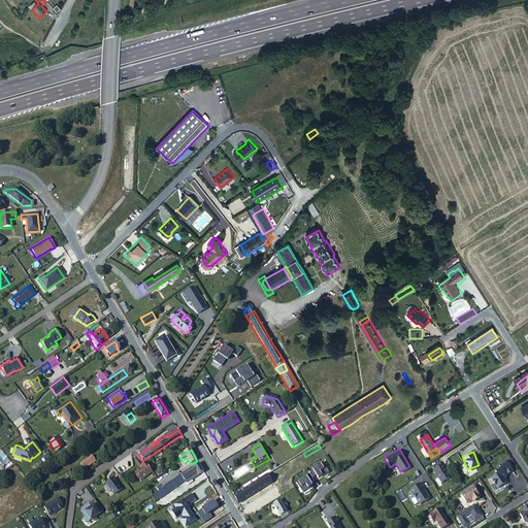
[(97,463),(91,453),(78,461),(86,470),(97,463)]
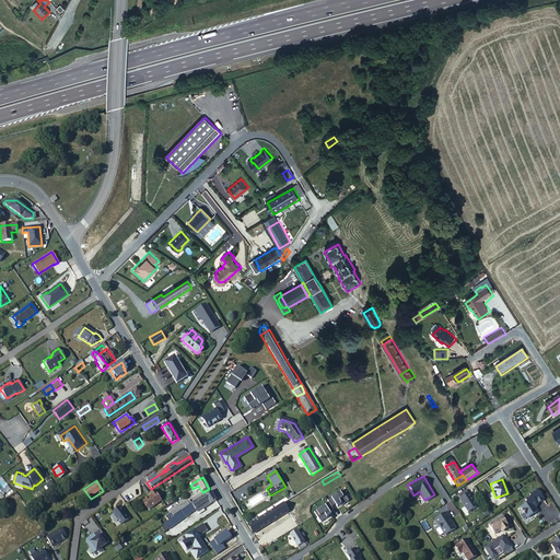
[(304,491),(306,496),(312,492),(324,485),(322,480),(316,485),(304,491)]
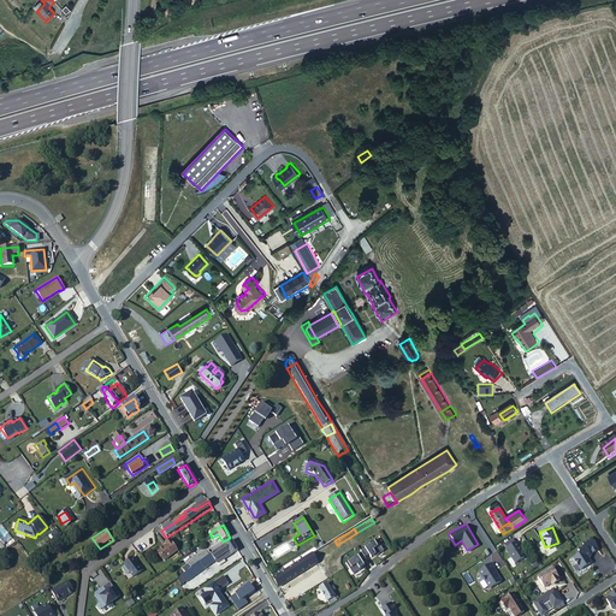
[(371,557),(381,550),(374,538),(359,548),(361,551),(345,561),(353,573),(363,566),(361,561),(369,556),(371,557)]
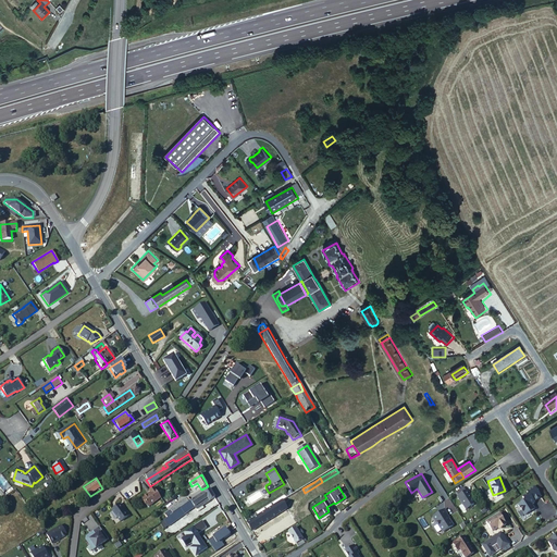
[(455,494),(465,509),(475,503),(466,487),(455,494)]
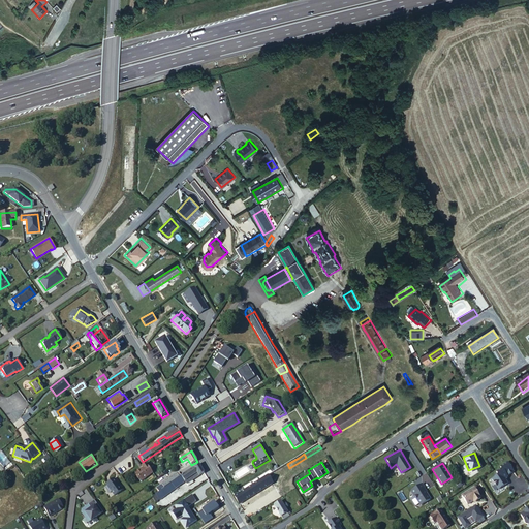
[(269,476),(271,479),(289,468),(287,464),(280,468),(274,472),(269,476)]
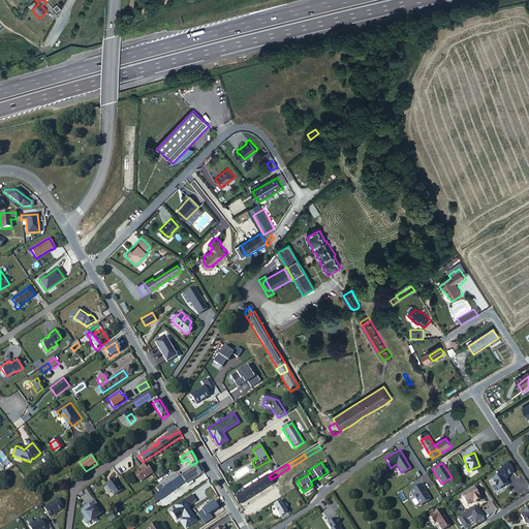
[(506,464),(499,468),(500,470),(495,474),(497,477),(491,481),(497,491),(506,486),(503,480),(506,479),(505,478),(512,474),(506,464)]
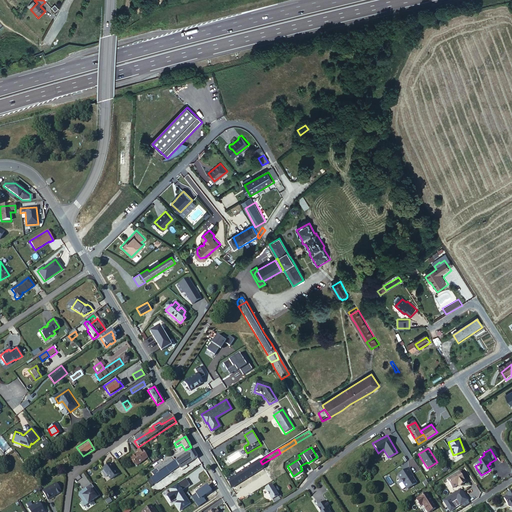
[(147,459),(141,450),(137,453),(138,455),(130,460),(135,468),(147,459)]
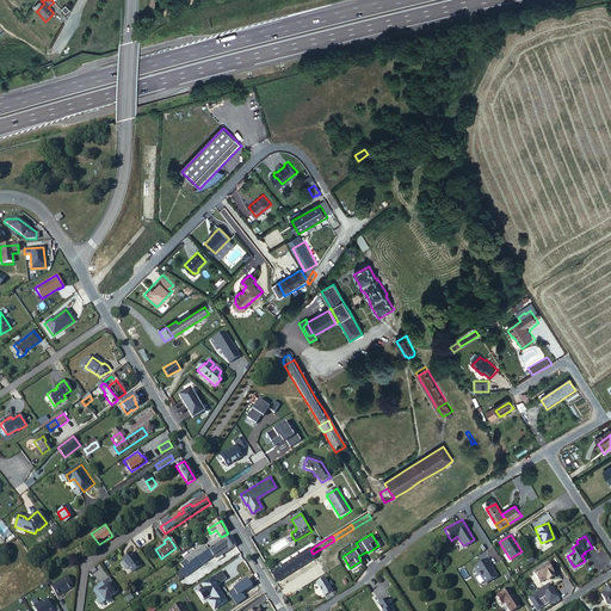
[(235,547),(230,537),(214,548),(201,556),(197,559),(201,565),(213,557),(211,555),(226,545),(229,550),(235,547)]
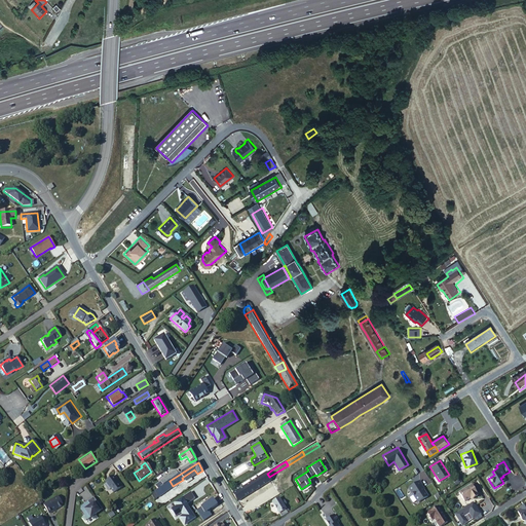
[(173,479),(184,472),(181,467),(159,482),(160,483),(157,484),(159,487),(170,481),(173,479)]
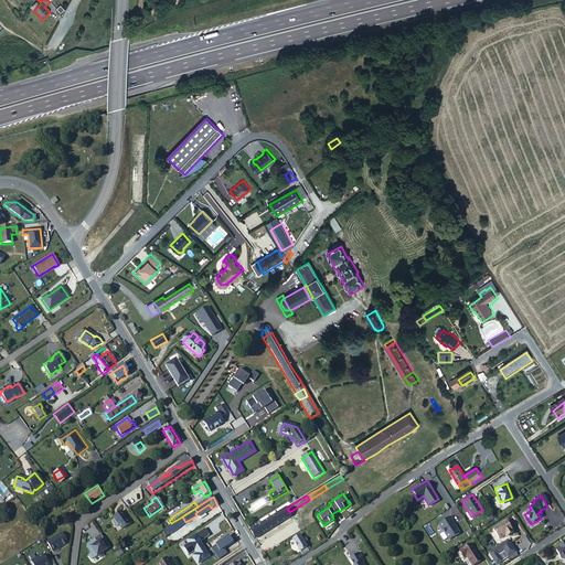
[(209,504),(195,513),(196,515),(198,518),(212,509),(209,504)]
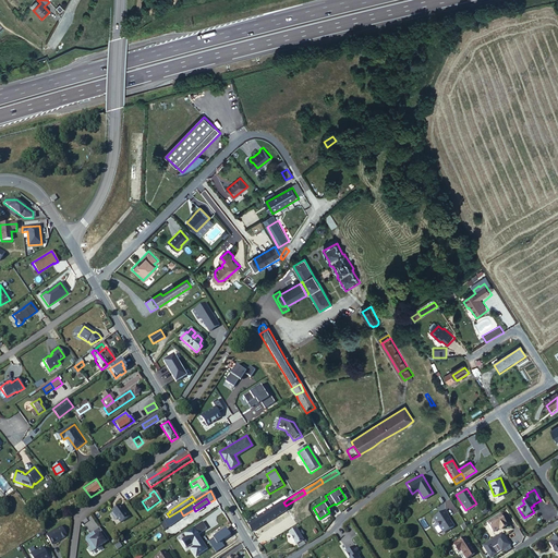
[(279,505),(283,513),(288,510),(286,506),(283,502),(279,505)]
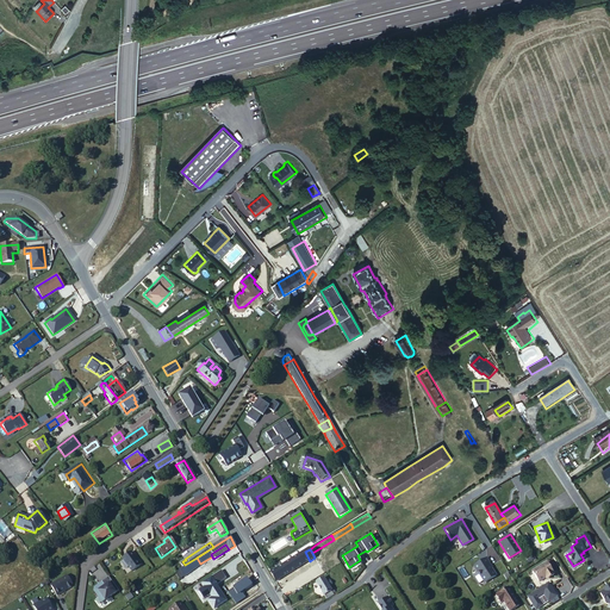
[(286,562),(292,572),(296,571),(310,561),(305,552),(303,553),(286,562)]
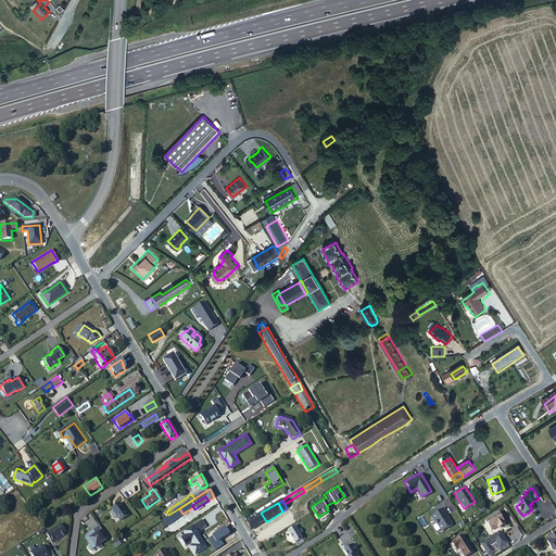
[(124,513),(118,505),(111,510),(119,522),(129,516),(126,510),(124,513)]
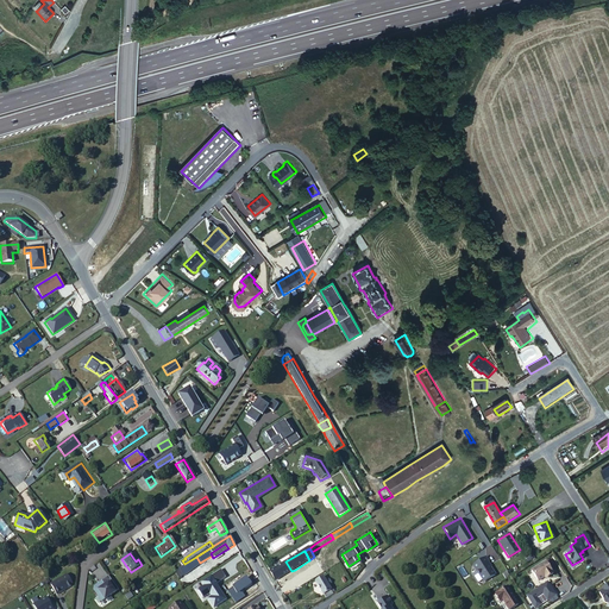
[(481,582),(495,575),(485,554),(471,562),(481,582)]
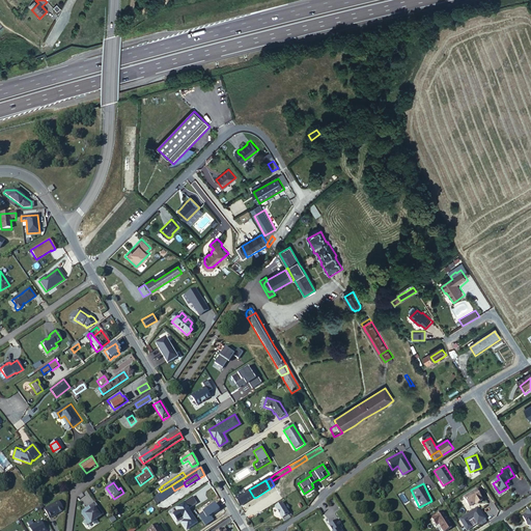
[(174,491),(171,485),(161,492),(156,496),(158,499),(156,500),(159,504),(165,500),(164,498),(174,491)]
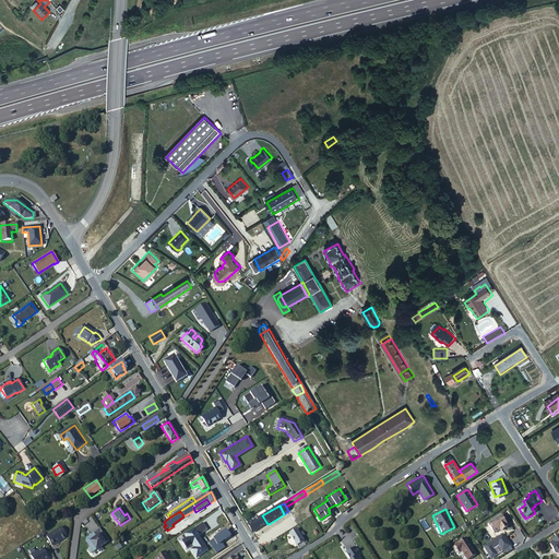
[(90,532),(97,525),(90,516),(82,523),(90,532)]
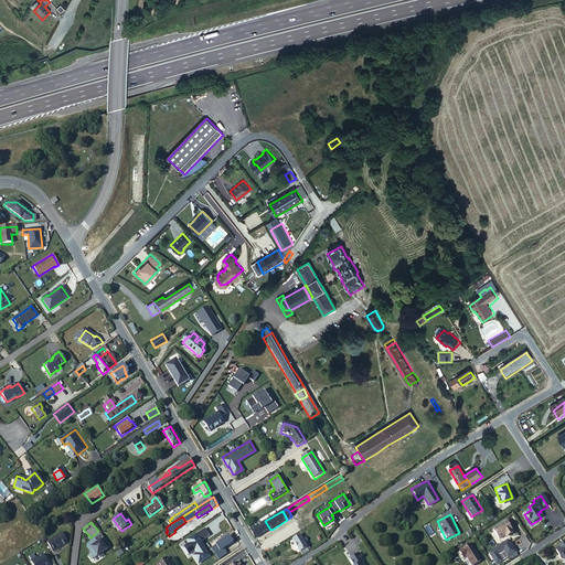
[(260,524),(249,531),(253,536),(255,540),(262,535),(266,533),(260,524)]
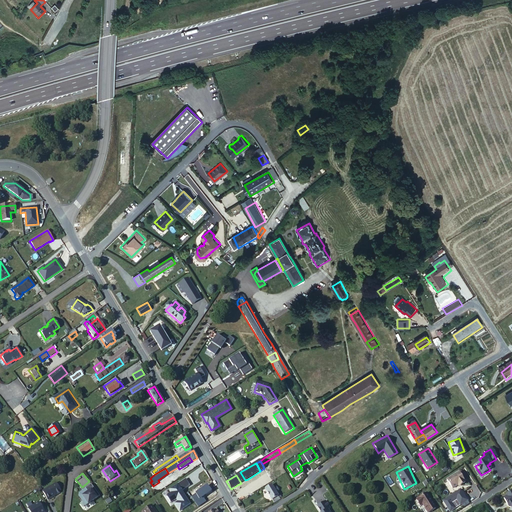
[(457,475),(445,483),(451,491),(457,488),(459,487),(460,488),(464,485),(457,475)]
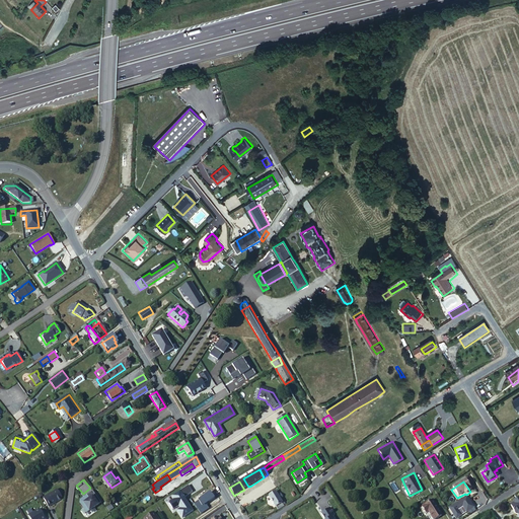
[(194,493),(189,486),(172,497),(174,500),(169,504),(174,511),(179,507),(180,509),(177,511),(182,518),(183,518),(194,512),(188,501),(186,502),(184,499),(194,493)]
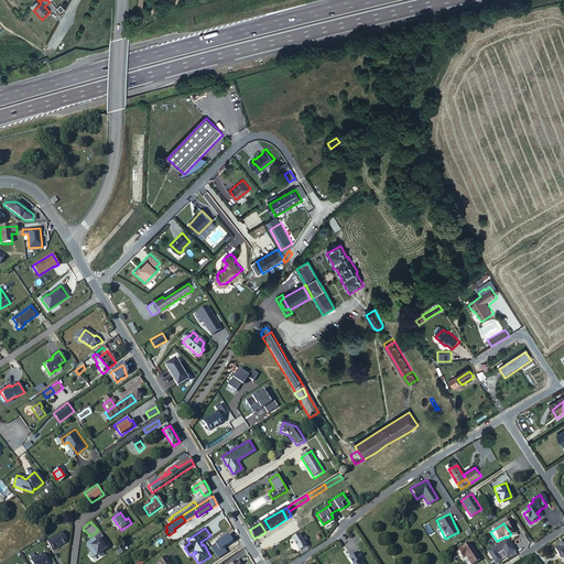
[(46,542),(53,552),(61,548),(62,545),(63,546),(66,544),(67,542),(62,533),(46,542)]
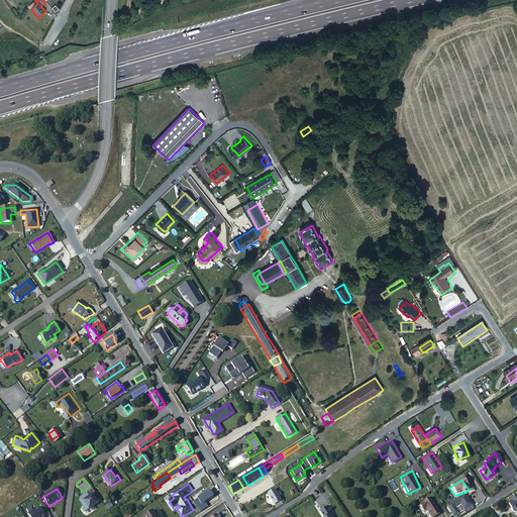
[(100,501),(92,489),(86,493),(87,495),(85,496),(85,495),(80,498),(80,501),(86,511),(100,501)]
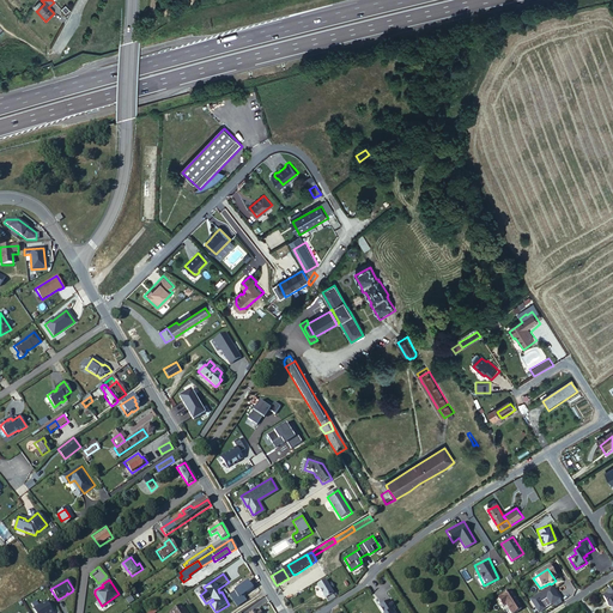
[(326,599),(333,594),(331,590),(327,584),(325,581),(317,586),(326,599)]
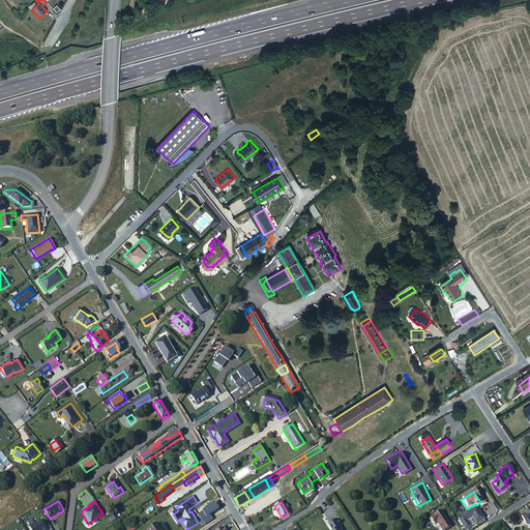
[(215,504),(204,511),(197,516),(200,521),(218,509),(215,504)]
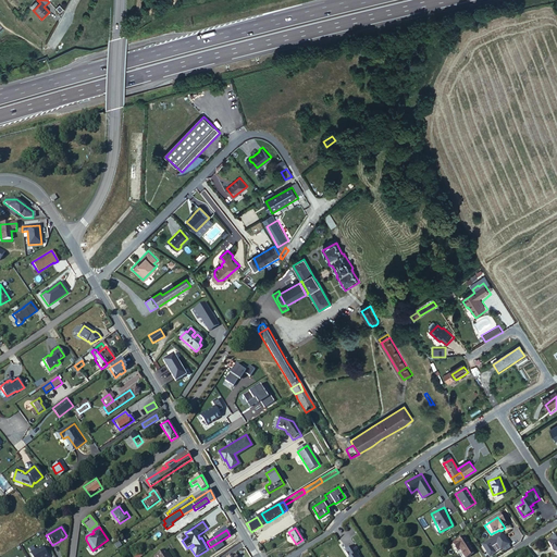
[(551,542),(547,544),(553,555),(555,556),(556,555),(556,537),(551,541),(551,542)]
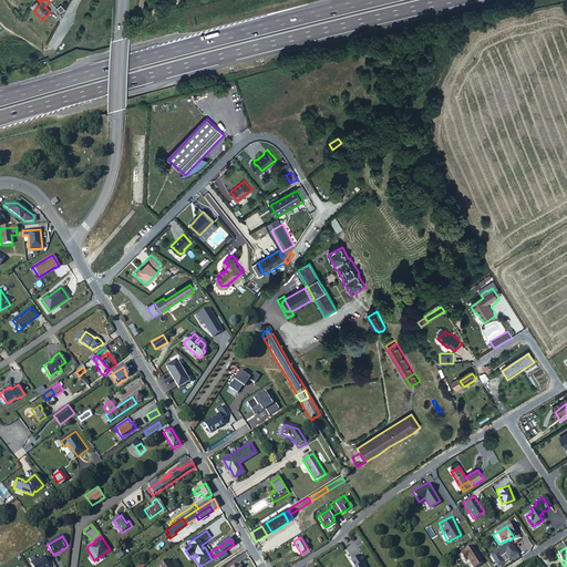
[(478,566),(482,565),(471,548),(460,556),(463,562),(466,560),(471,566),(478,566)]
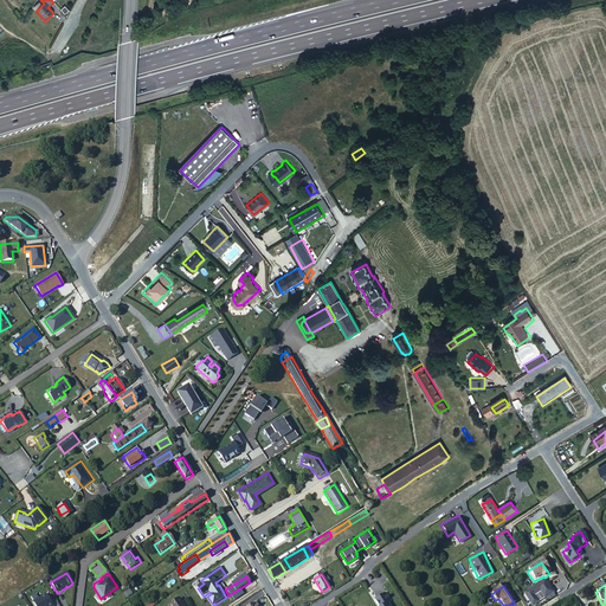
[(379,605),(376,605),(392,605),(384,592),(374,598),(379,605)]
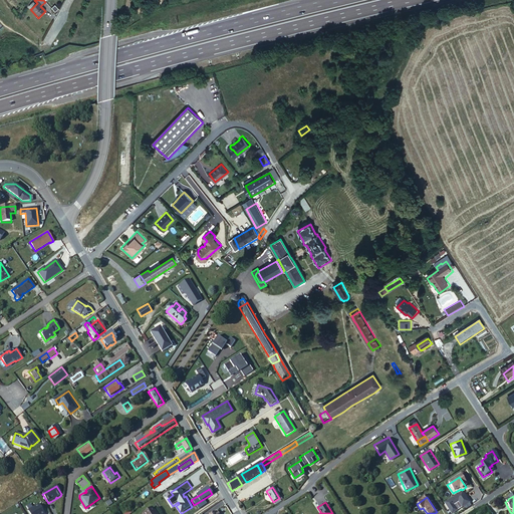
[(43,513),(39,505),(28,511),(29,513),(43,513)]
